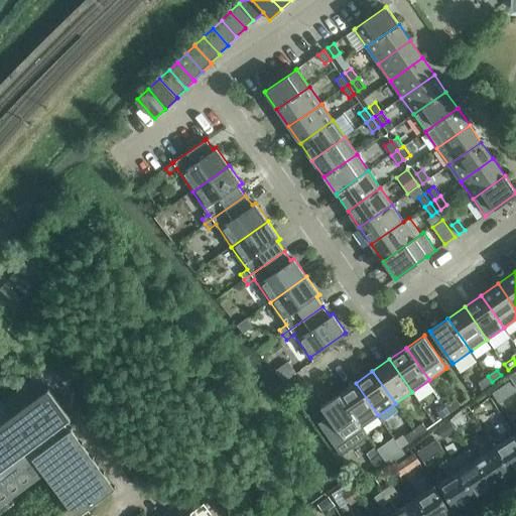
[(492,382),(488,376),(479,383),(483,389),(492,382)]
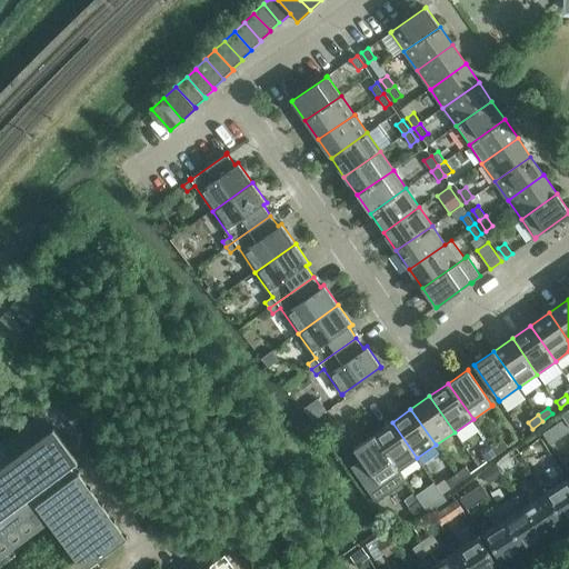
[(568,426),(565,419),(543,432),(550,442),(568,429),(568,426)]
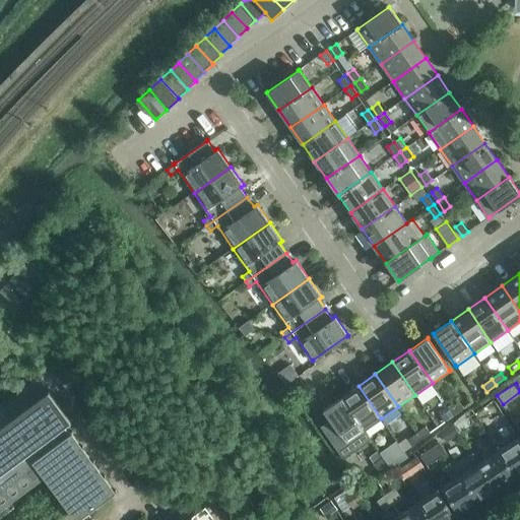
[(359,386),(341,397),(365,431),(381,418),(359,386)]
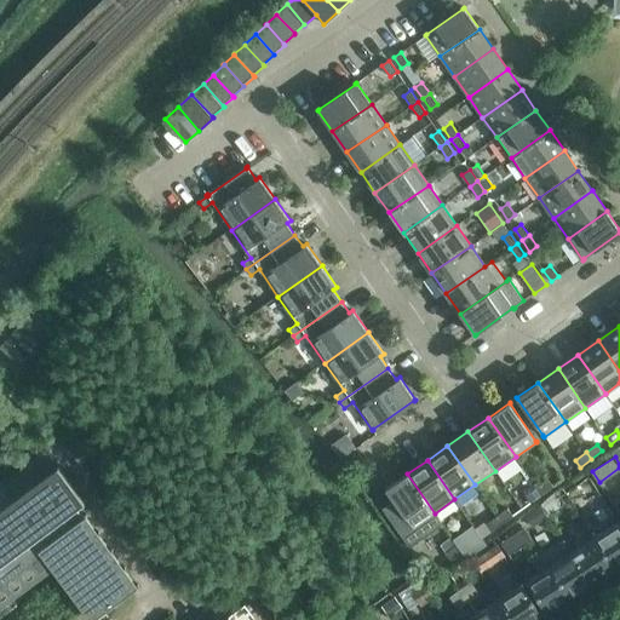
[(0,607),(55,567),(67,583),(64,584),(65,585),(68,584),(79,600),(78,602),(79,603),(80,602),(92,618),(91,619),(92,619),(131,591),(139,585),(138,584),(136,585),(124,569),(126,568),(125,567),(122,568),(112,552),(113,550),(112,549),(110,550),(98,534),(99,533),(99,530),(97,533),(85,517),(87,515),(86,514),(84,516),(78,507),(85,503),(58,466),(57,468),(58,470),(0,512),(0,607)]
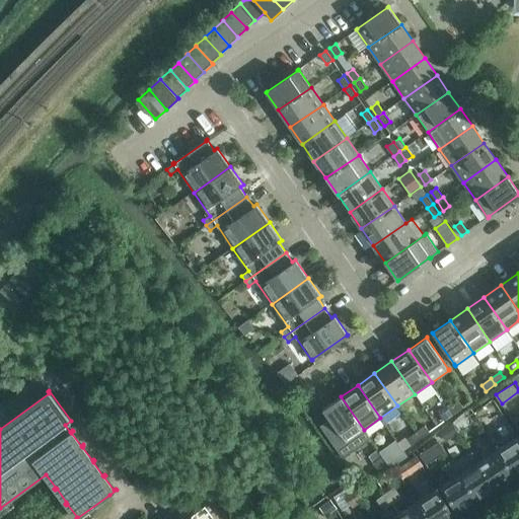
[(458,401),(449,409),(454,414),(462,408),(471,401),(464,391),(455,397),(458,401)]
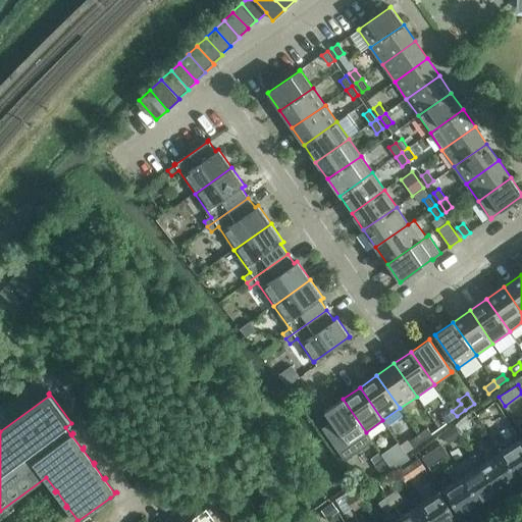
[(366,432),(343,399),(324,412),(325,413),(332,422),(322,429),(346,463),(373,442),(366,432)]
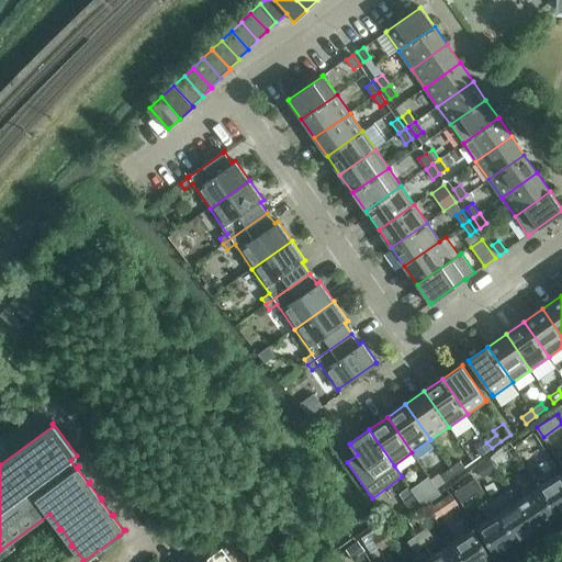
[(492,448),(486,442),(476,449),(481,456),(492,448)]
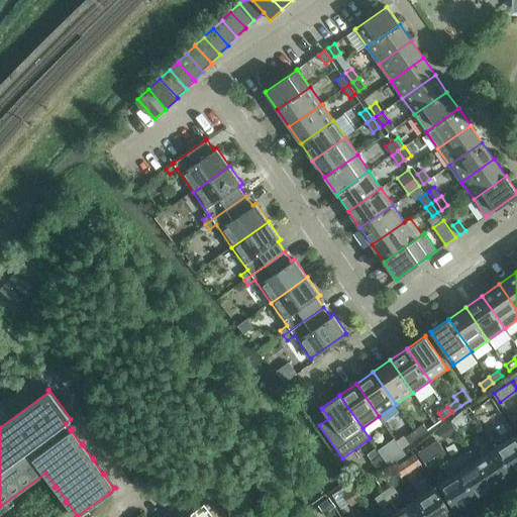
[(460,412),(450,420),(456,429),(467,422),(460,412)]
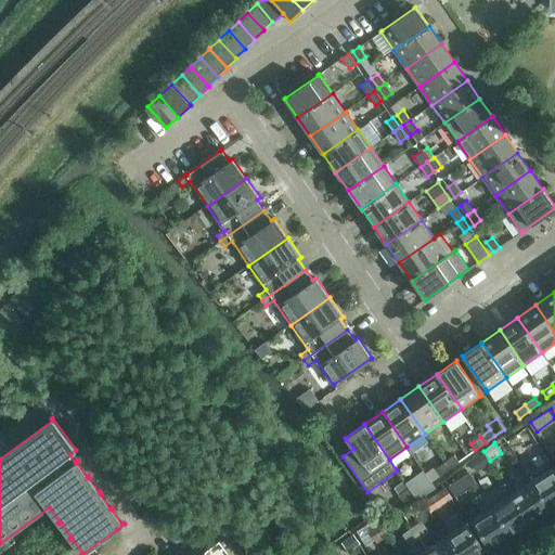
[(454,455),(444,462),(450,468),(459,462),(454,455)]
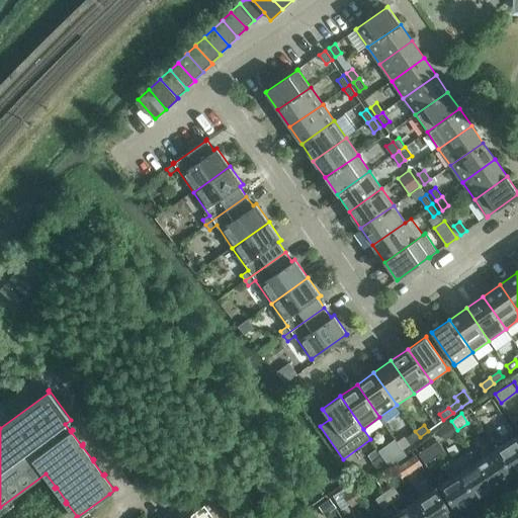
[(442,432),(446,438),(456,431),(452,425),(442,432)]
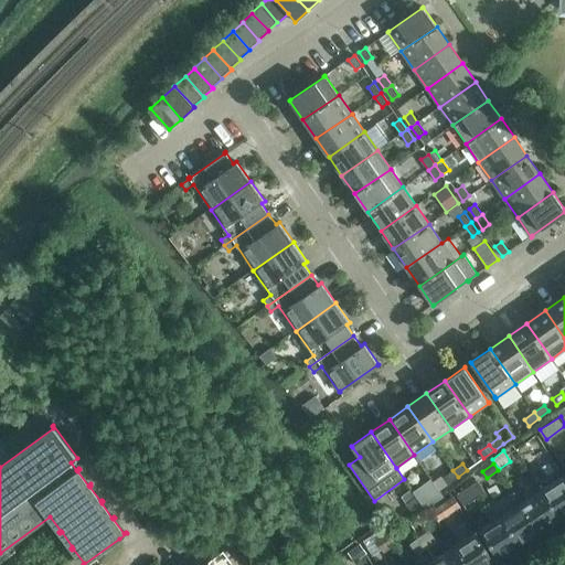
[(458,477),(452,470),(443,478),(447,484),(458,477)]
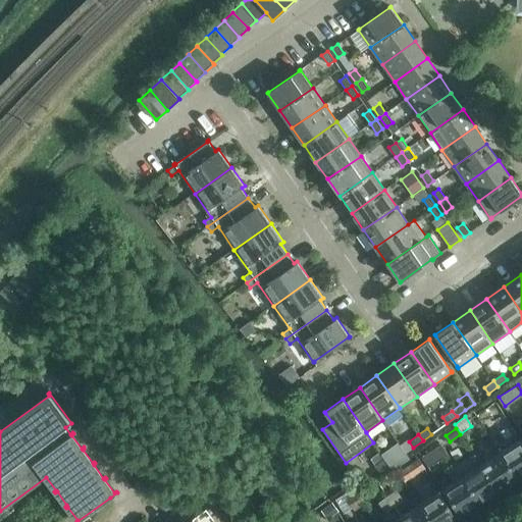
[(521,441),(520,439),(501,452),(518,479),(521,476),(521,441)]
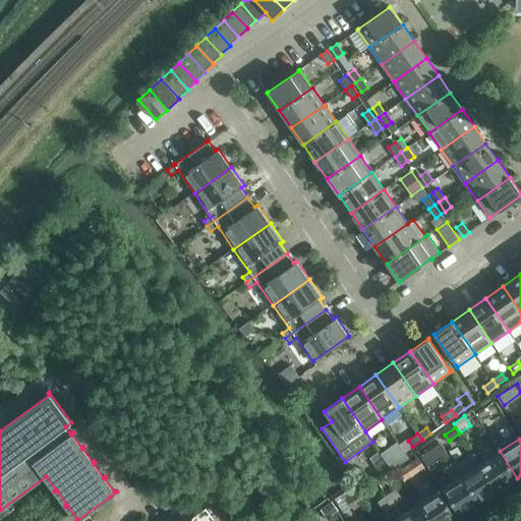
[(420,456),(427,466),(447,454),(440,444),(420,456)]
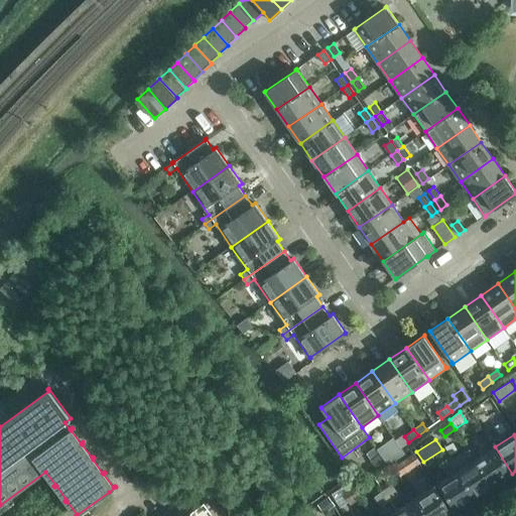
[(495,446),(476,460),(493,486),(501,481),(502,483),(512,477),(510,475),(512,474),(495,446)]
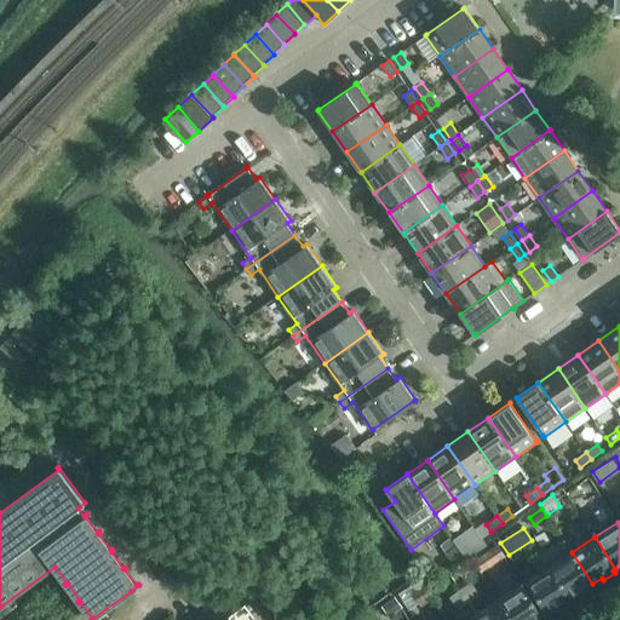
[(468,538),(457,545),(461,552),(472,545),(468,538)]
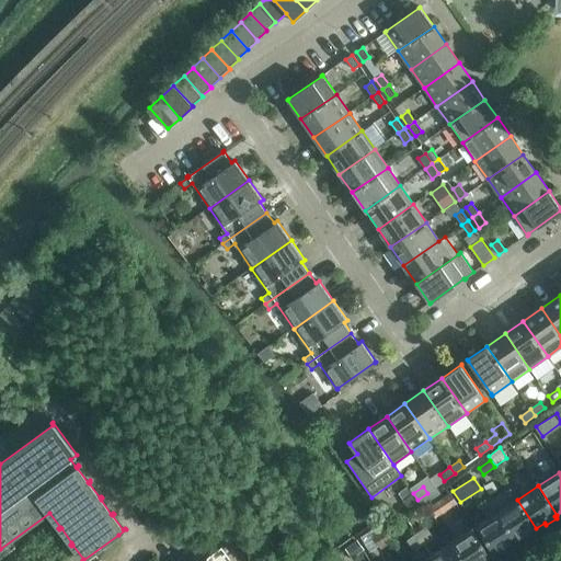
[(511,489),(490,502),(515,541),(517,540),(518,542),(528,536),(527,534),(536,528),(517,500),(511,489)]
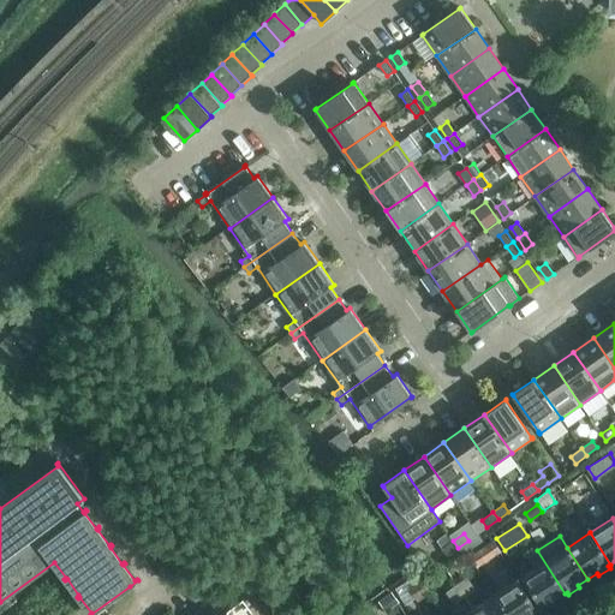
[(458,548),(453,541),(442,549),(447,556),(458,548)]
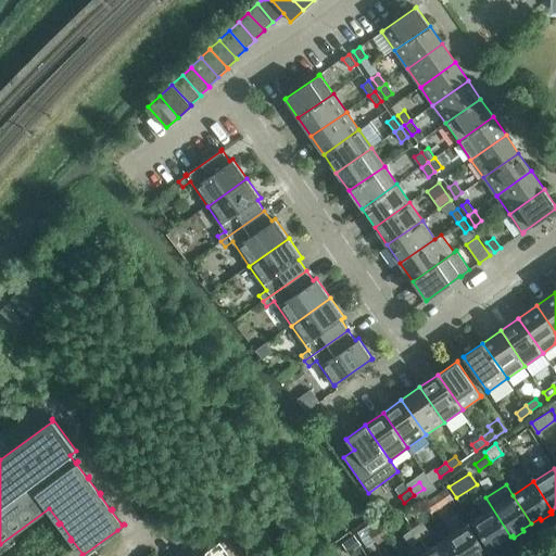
[(434,497),(438,503),(450,495),(445,489),(434,497)]
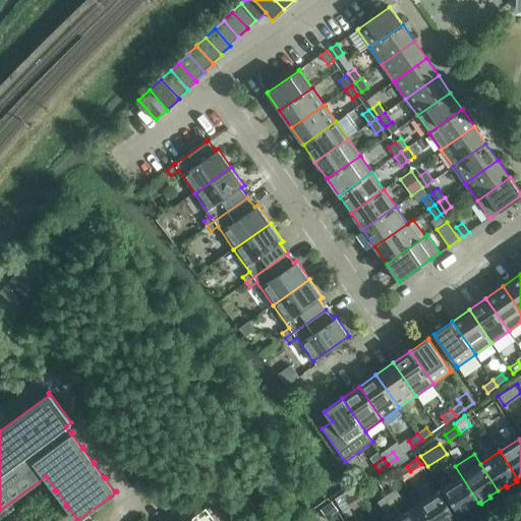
[(478,503),(455,466),(447,471),(454,481),(442,488),(459,515),(461,514),(462,516),(472,510),(470,508),(478,503)]
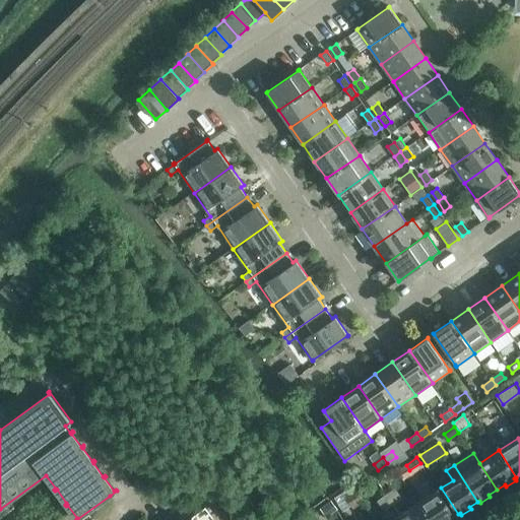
[(355,488),(343,495),(344,496),(348,502),(352,509),(365,502),(355,488)]
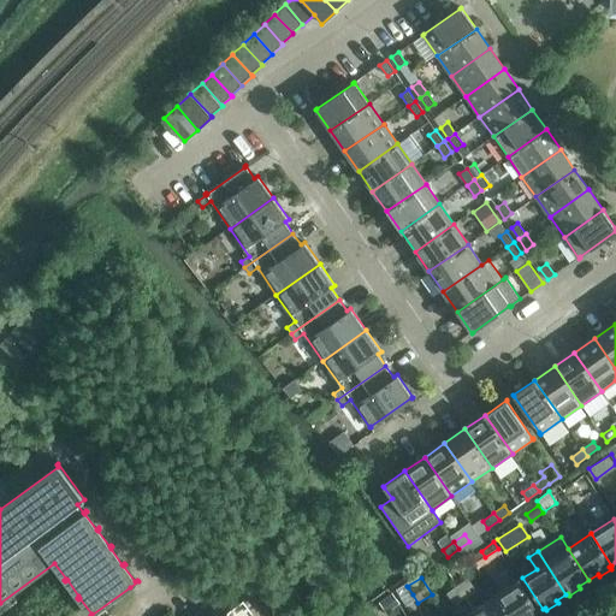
[(468,579),(457,585),(466,598),(475,591),(468,579)]
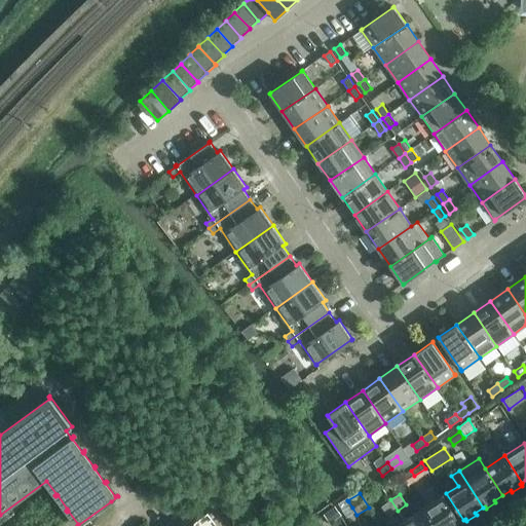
[(443,495),(423,509),(435,525),(458,525),(459,525),(458,524),(460,523),(443,495)]
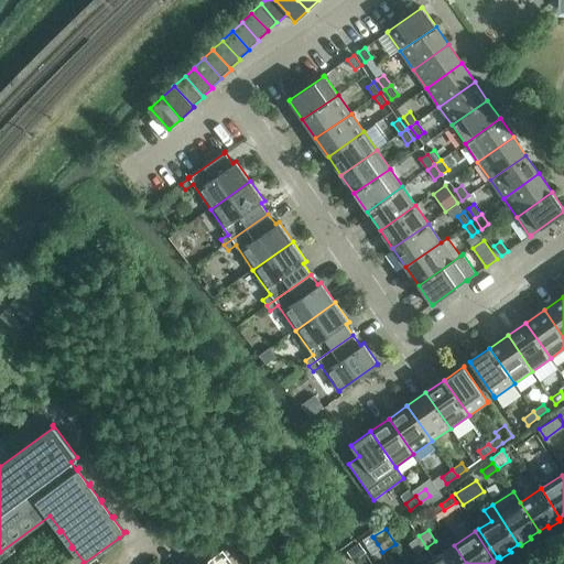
[(426,548),(419,535),(409,542),(416,553),(426,548)]
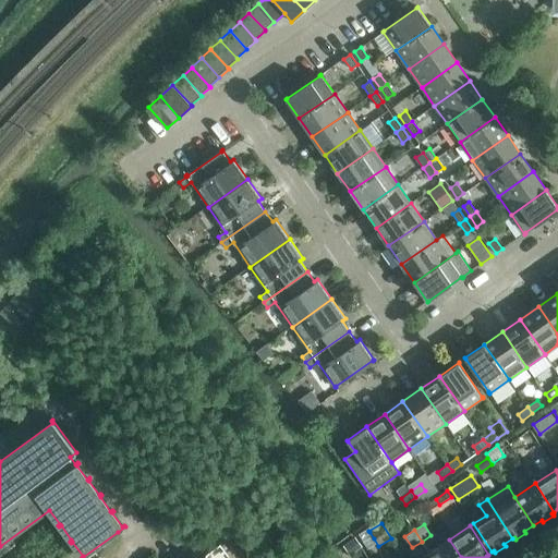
[(461,557),(449,540),(428,553),(432,557),(461,557)]
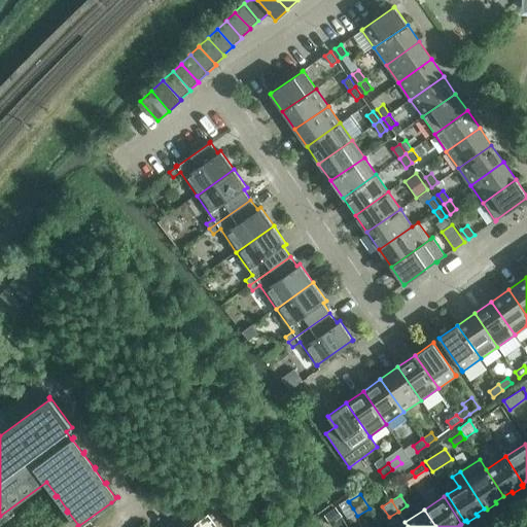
[(218,526),(208,514),(189,526),(218,526)]
